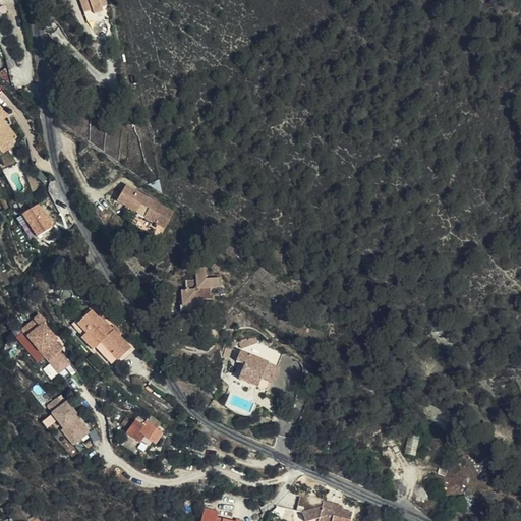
[(111,4),(109,0),(82,0),(88,13),(97,10),(100,15),(106,11),(105,7),(111,4)]
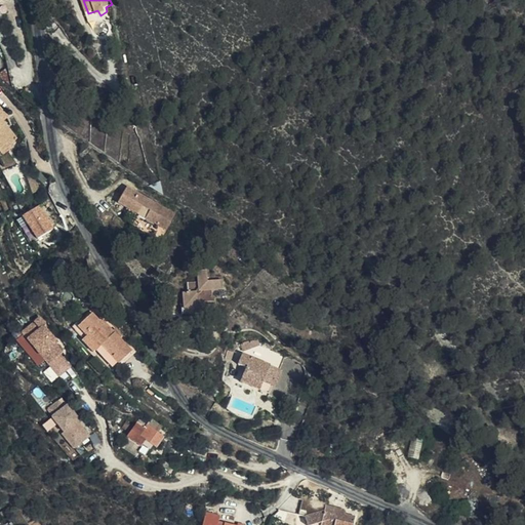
[(0,143),(4,139),(6,142),(13,136),(0,120),(5,116),(0,110),(0,143)]
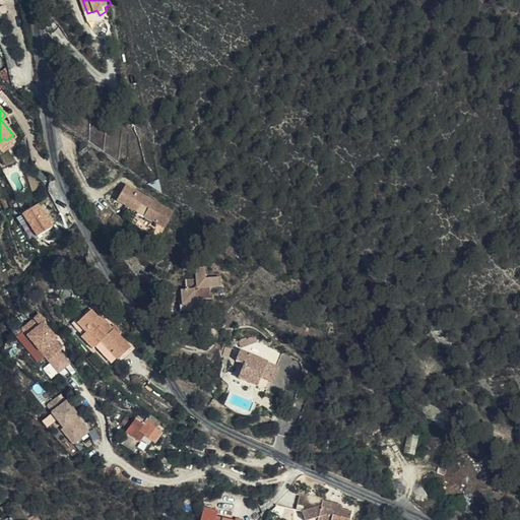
[(4,138),(0,141),(0,148),(8,143),(6,140),(4,138)]
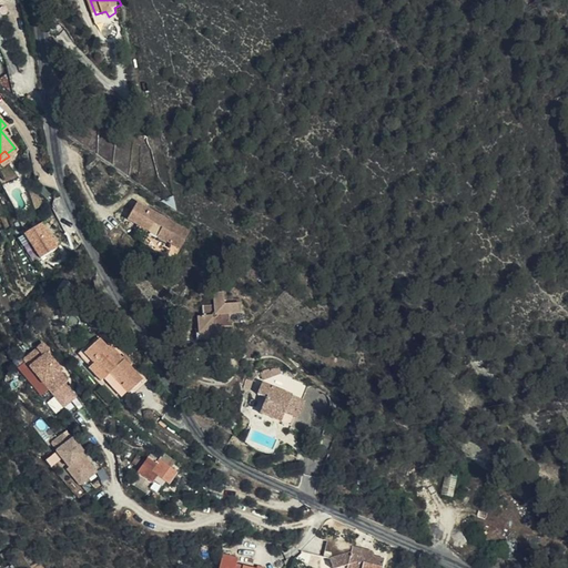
[(30,206),(39,201),(27,188),(22,191),(30,206)]
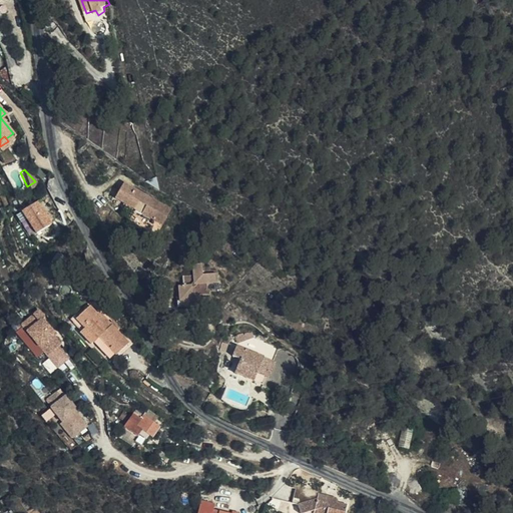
[(171,209),(154,198),(151,200),(138,192),(140,190),(125,180),(115,195),(125,202),(119,210),(152,238),(171,209)]
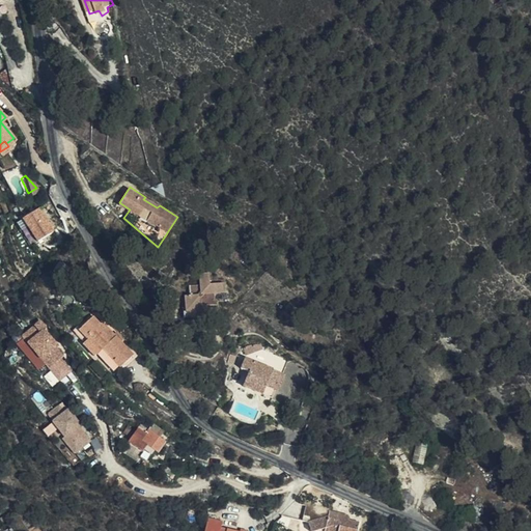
[(157,207),(160,205),(145,197),(143,199),(157,207)]
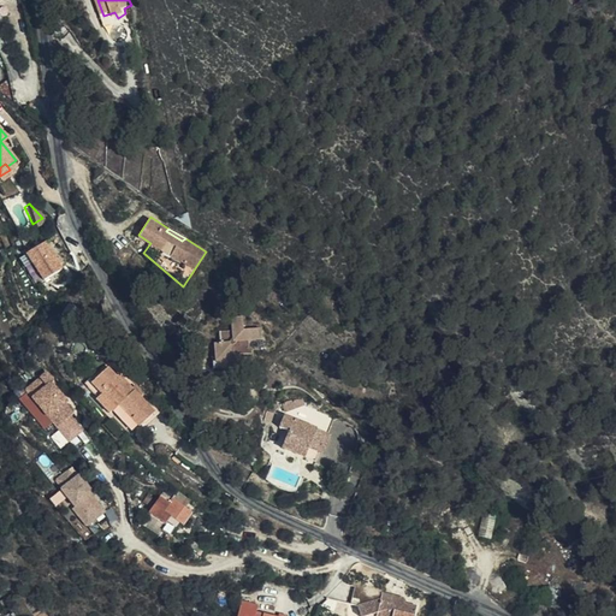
[(47,240),(27,254),(45,280),(66,266),(47,240)]
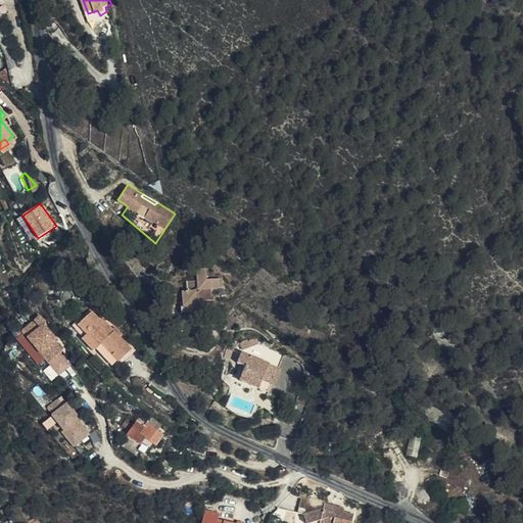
[(205,301),(210,301),(218,301),(217,288),(227,288),(227,278),(214,279),(212,267),(202,268),(202,279),(192,279),(193,287),(189,288),(189,304),(193,304),(205,304),(205,301)]
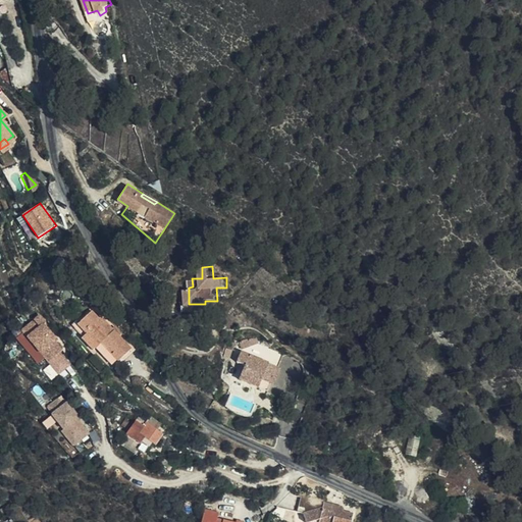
[(210,311),(210,301),(205,301),(205,304),(193,304),(193,311),(210,311)]
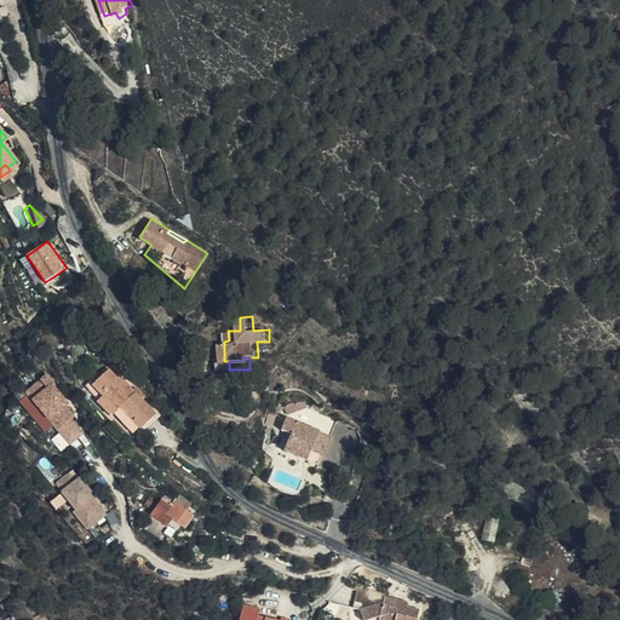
[(116,414),(128,428),(136,420),(141,424),(155,409),(114,374),(112,378),(103,369),(91,386),(113,409),(116,407),(120,411),(116,414)]
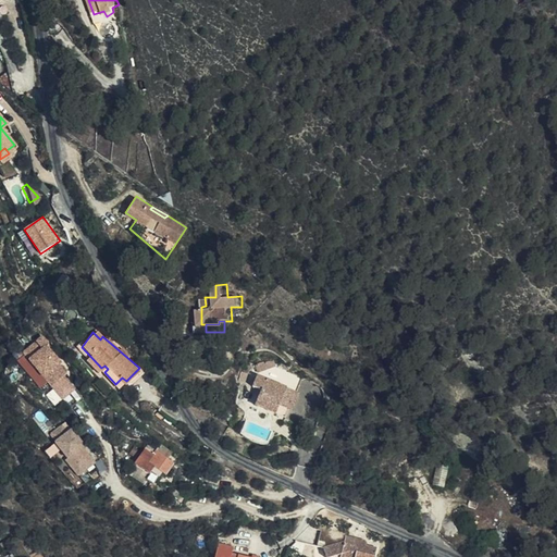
[(31,357),(51,384),(67,371),(60,362),(62,361),(51,347),(45,351),(41,349),(49,343),(51,342),(45,333),(27,346),(34,355),(31,357)]
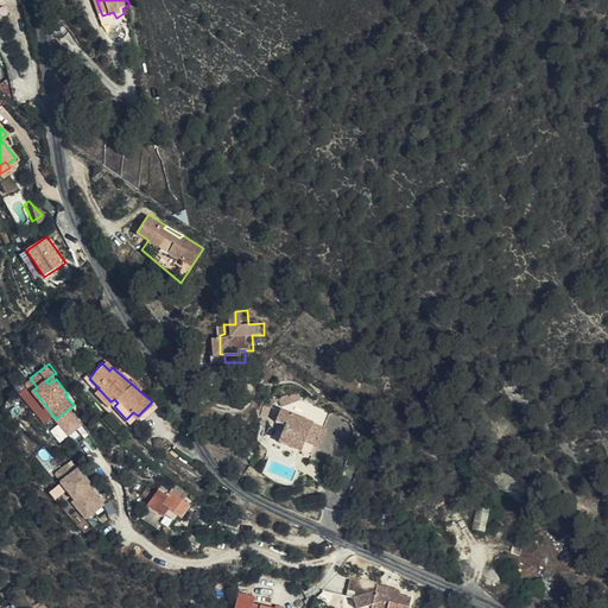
[(45,381),(49,384),(56,379),(54,374),(45,381)]
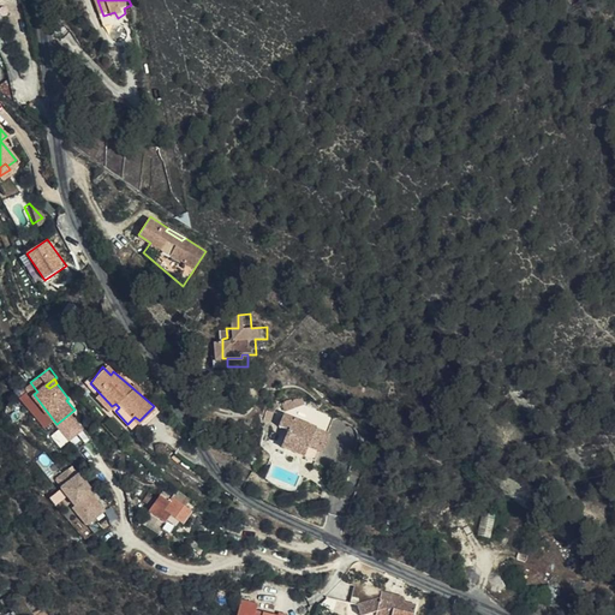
[(27,386),(34,394),(37,392),(30,382),(27,386)]
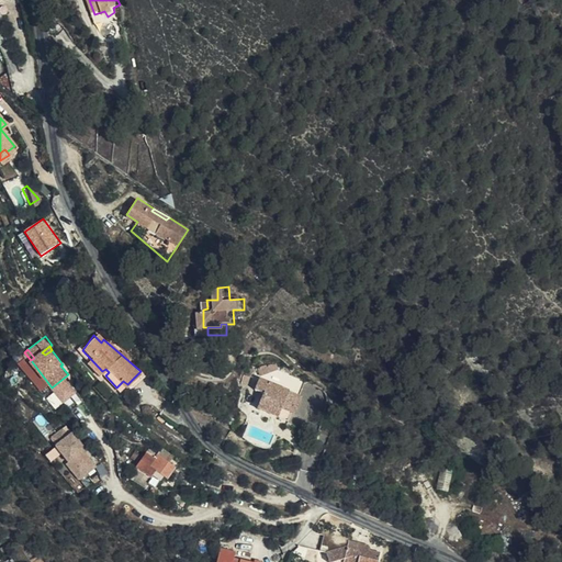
[(265,392),(261,402),(281,411),(283,405),(295,409),(306,374),(277,364),(262,372),(256,389),(265,392)]
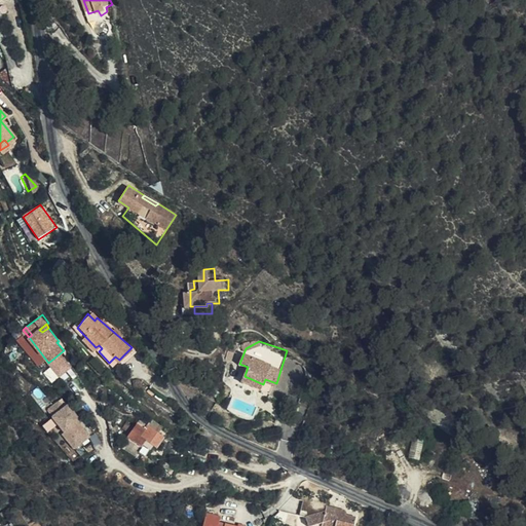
[(263,384),(245,376),(242,381),(273,391),(276,383),(265,379),(263,384)]
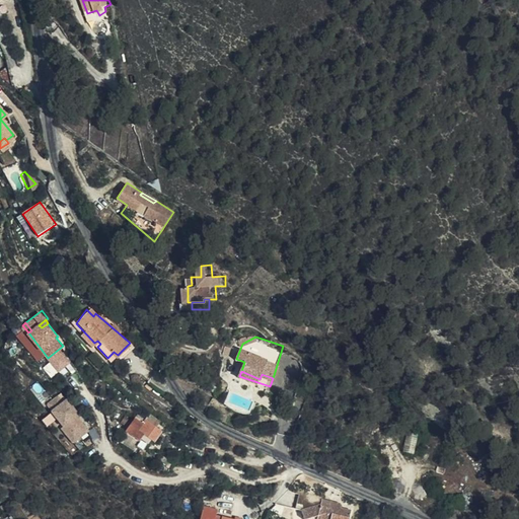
[(58,406),(53,399),(42,409),(66,438),(64,440),(70,446),(83,435),(79,428),(81,426),(63,402),(58,406)]
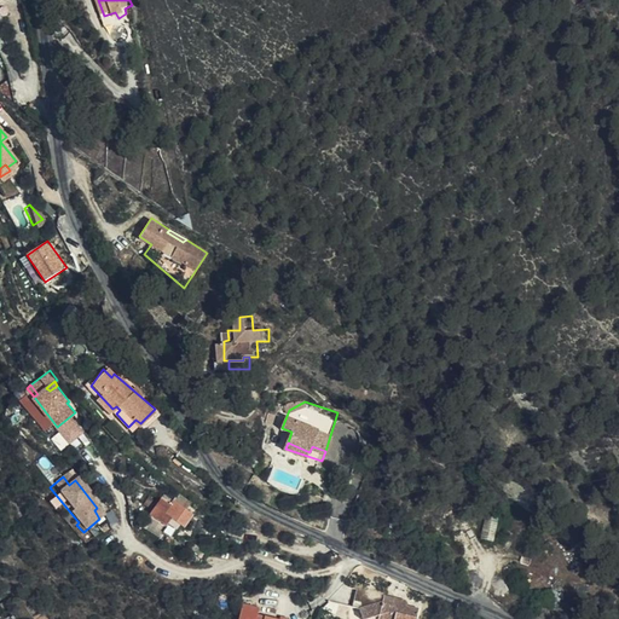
[(149,510),(144,519),(160,526),(163,519),(166,515),(168,512),(178,518),(180,519),(187,509),(184,507),(186,502),(172,491),(168,496),(158,490),(148,508),(149,510)]
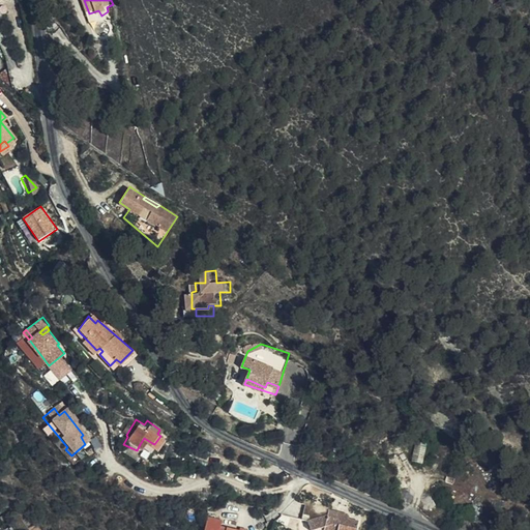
[(149,446),(152,443),(144,438),(142,441),(149,446)]
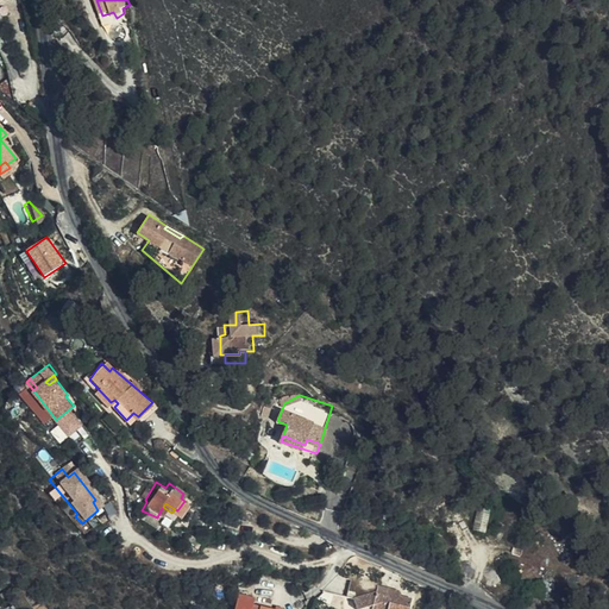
[(552,531),(544,522),(539,532),(546,537),(552,531)]
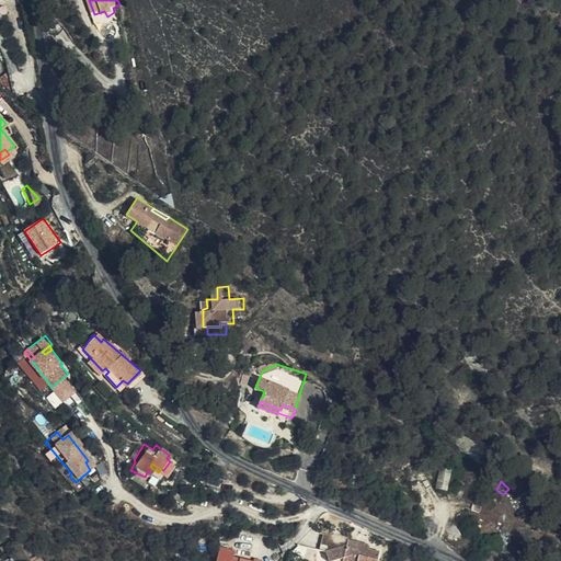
[(351,540),(352,535),(328,527),(322,545),(328,547),(335,560),(381,560),(385,550),(375,547),(374,541),(369,539),(367,546),(351,540)]
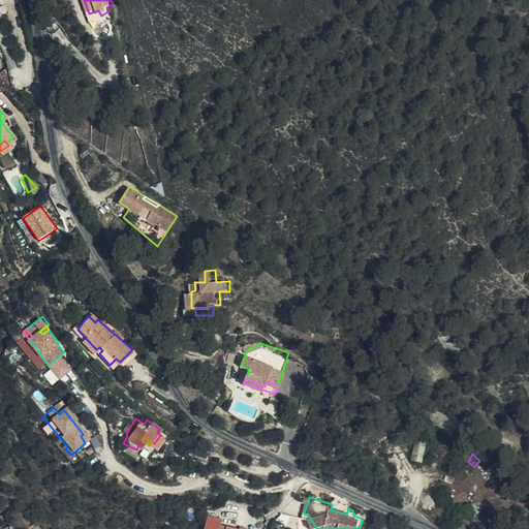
[(348,508),(332,504),(331,509),(346,515),(348,508)]
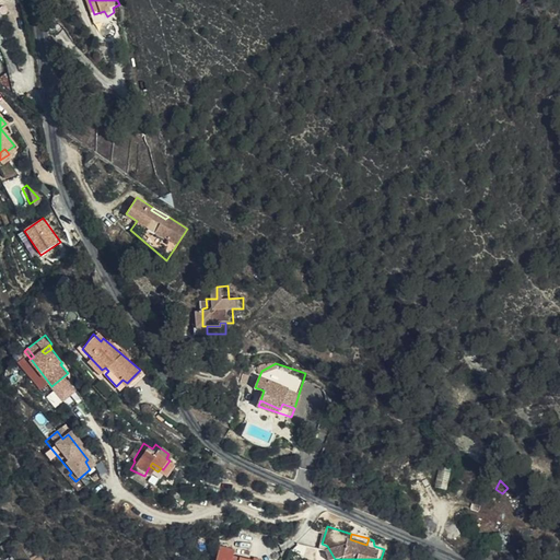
[(254,559),(255,559),(254,558),(234,555),(235,548),(220,545),(216,559),(254,559)]
